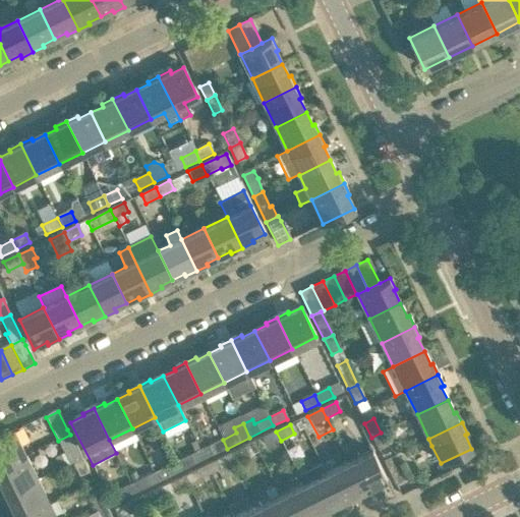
[(267,448),(281,441),(276,432),(262,439),(267,448)]
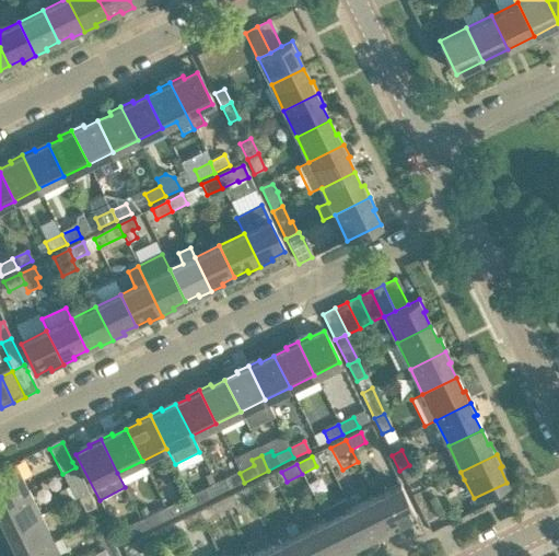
[(0,506),(28,493),(24,485),(14,465),(0,473),(0,506)]
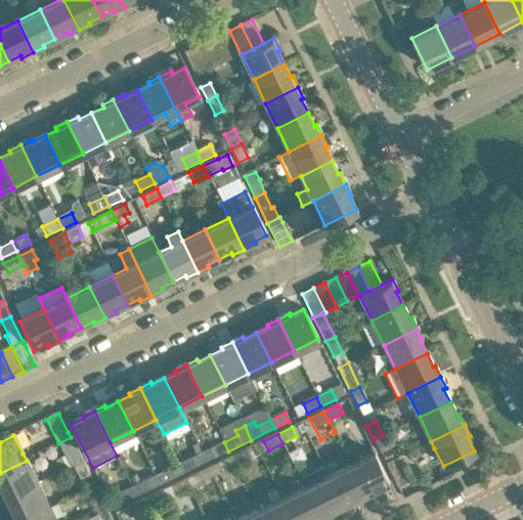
[(374,440),(381,455),(390,449),(383,435),(374,440)]
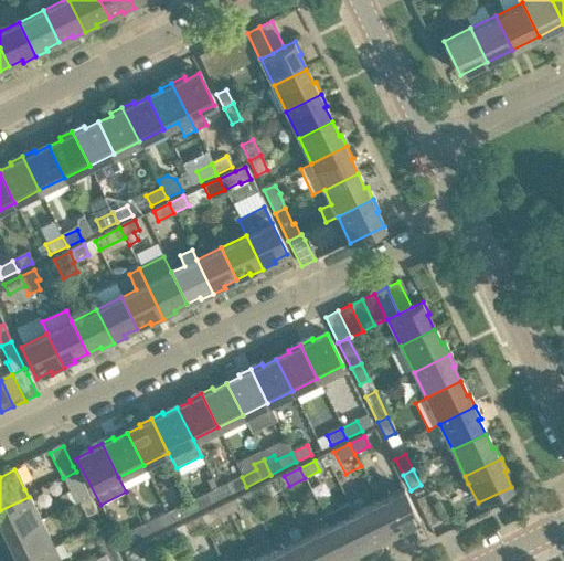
[(80,503),(89,498),(76,472),(63,478),(75,505),(80,503)]
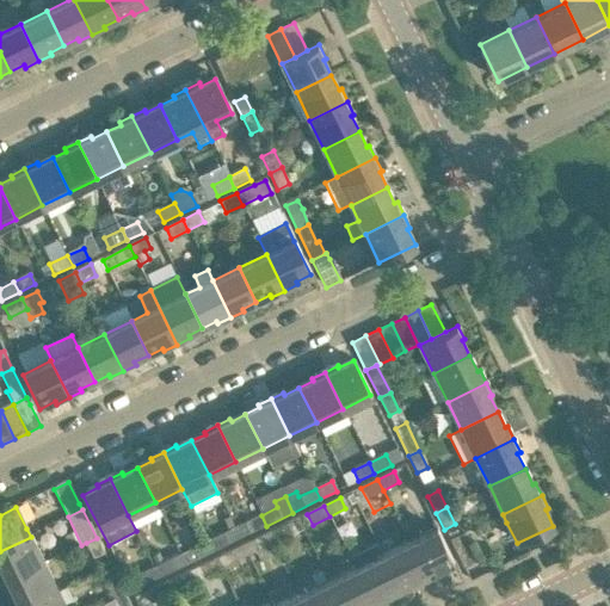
[(240,539),(266,526),(262,515),(234,529),(240,539)]
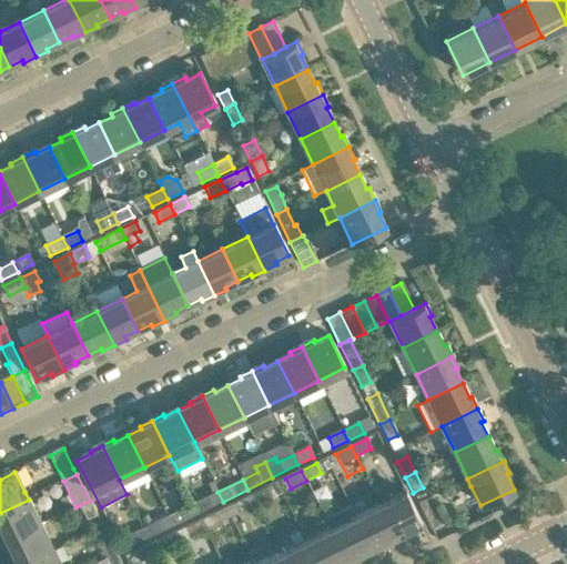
[(251,495),(255,505),(271,497),(265,487),(251,495)]
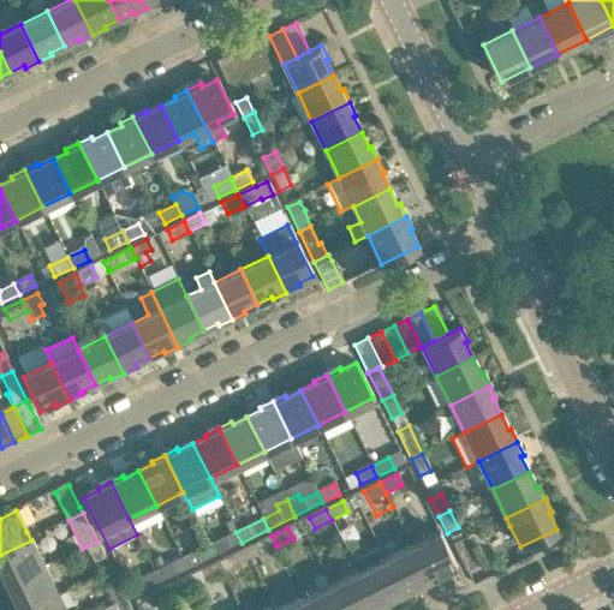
[(214,556),(242,543),(236,532),(209,545),(214,556)]
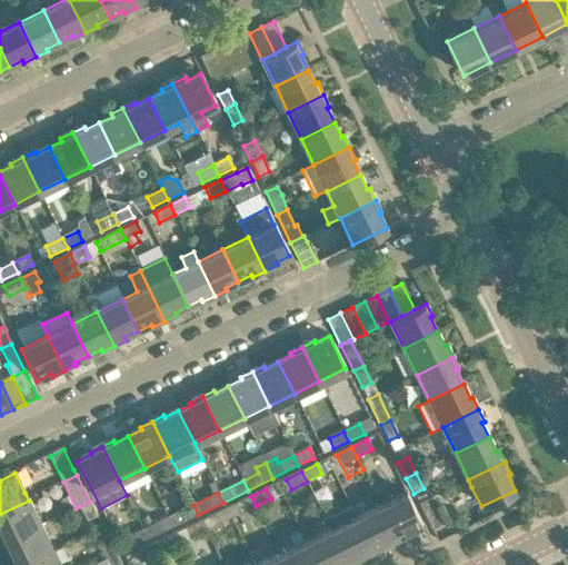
[(422,526),(412,506),(407,494),(380,507),(397,541),(409,535),(408,533),(422,526)]
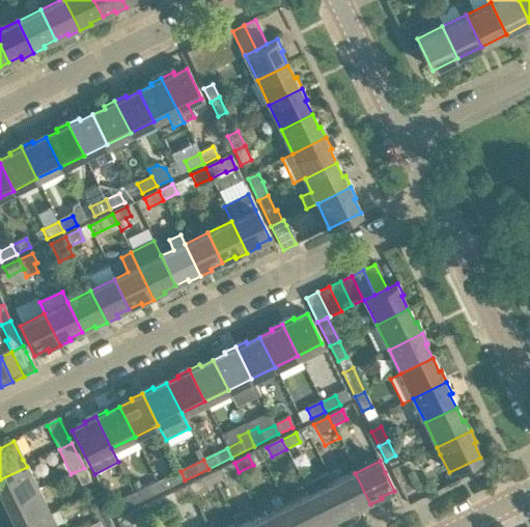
[(216,483),(239,472),(234,463),(211,474),(216,483)]
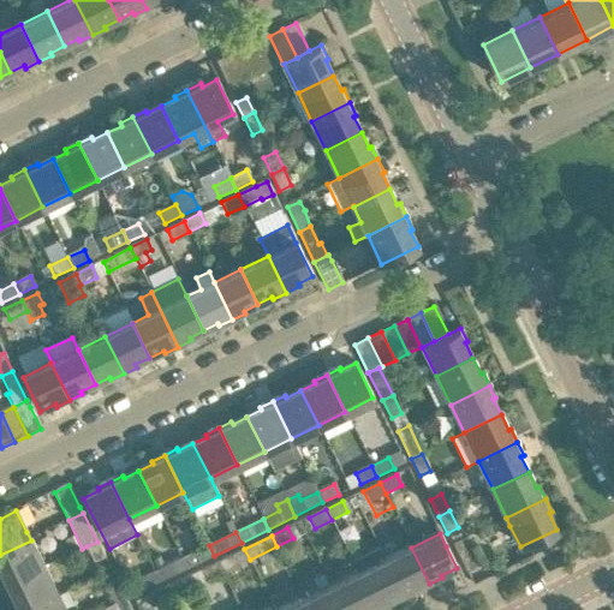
[(481,566),(471,544),(468,537),(453,544),(466,573),(481,566)]
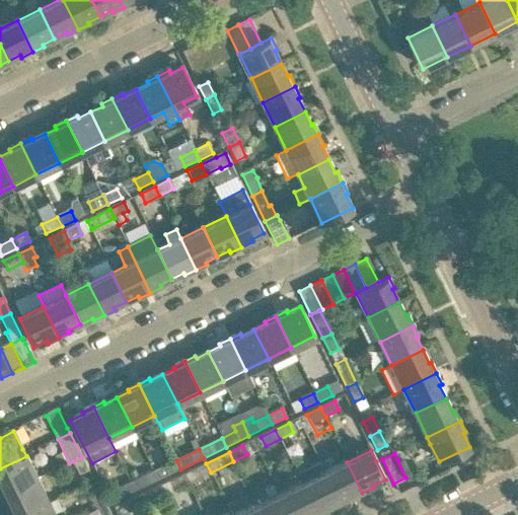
[(7,495),(38,480),(26,456),(0,468),(0,481),(7,495)]
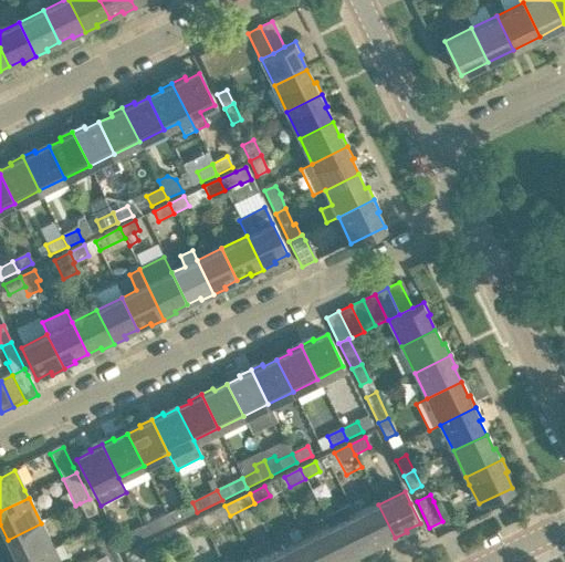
[(90,499),(80,503),(87,519),(97,514),(90,499)]
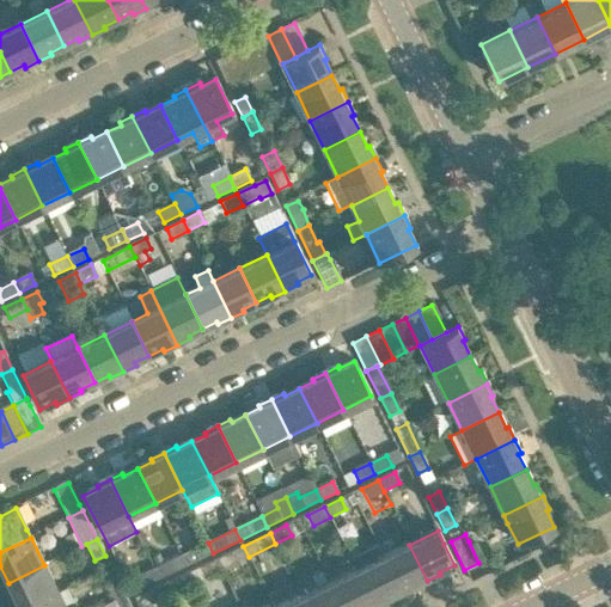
[(196,562),(213,553),(208,543),(191,551),(196,562)]
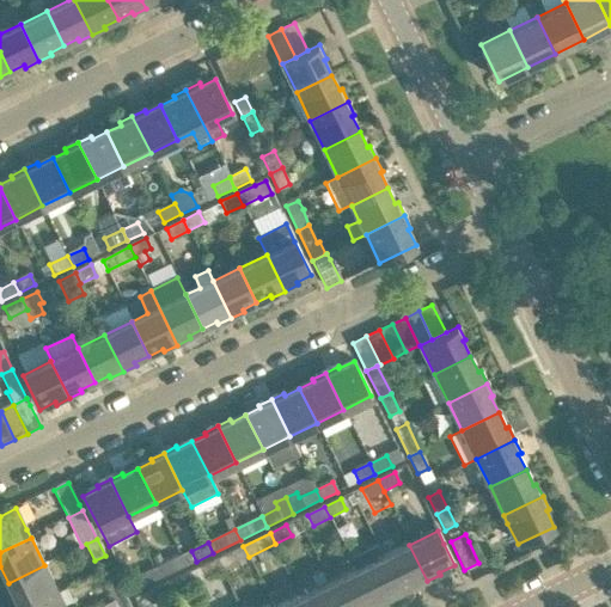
[(415,588),(427,581),(409,545),(383,558),(399,592),(414,586),(415,588)]
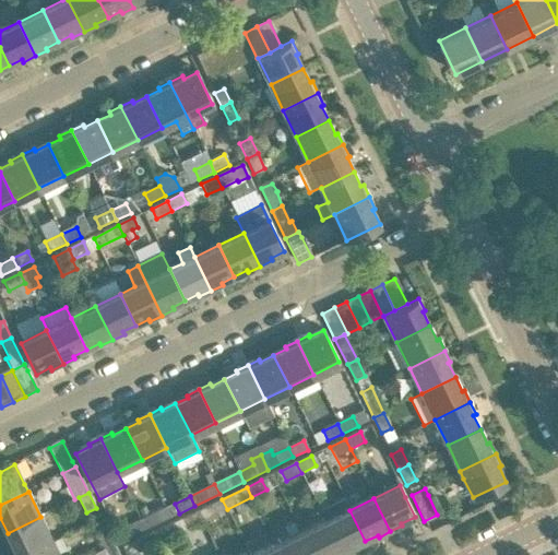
[(202,521),(227,509),(222,499),(198,511),(202,521)]
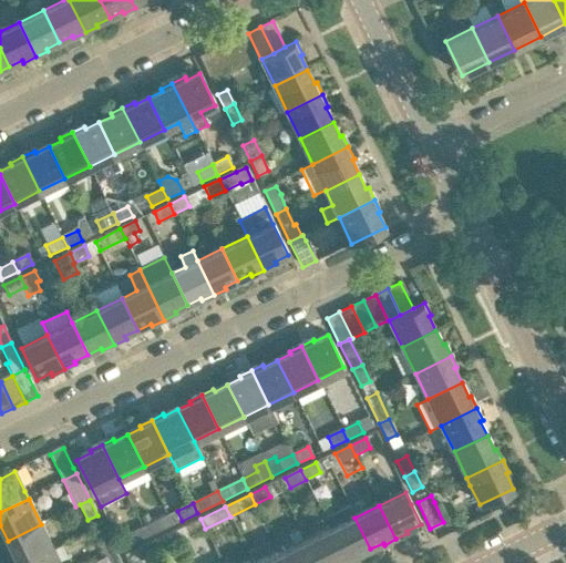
[(146,538),(171,525),(166,515),(142,528),(146,538)]
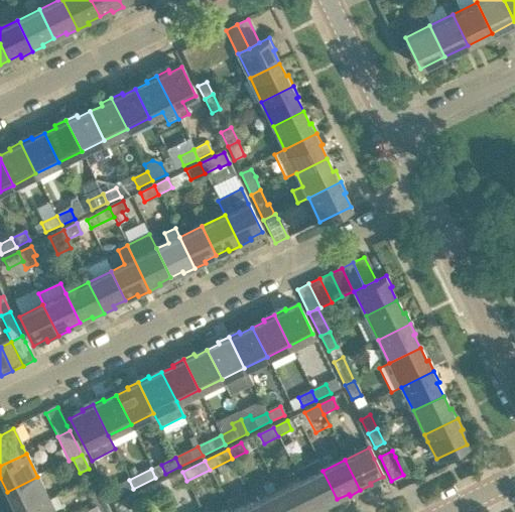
[(325,505),(337,499),(323,471),(299,482),(313,511),(318,511),(326,507),(325,505)]
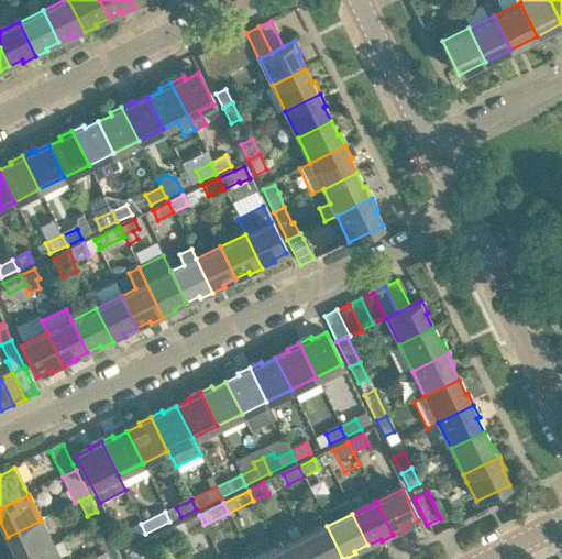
[(188,533),(204,525),(199,515),(183,523),(188,533)]
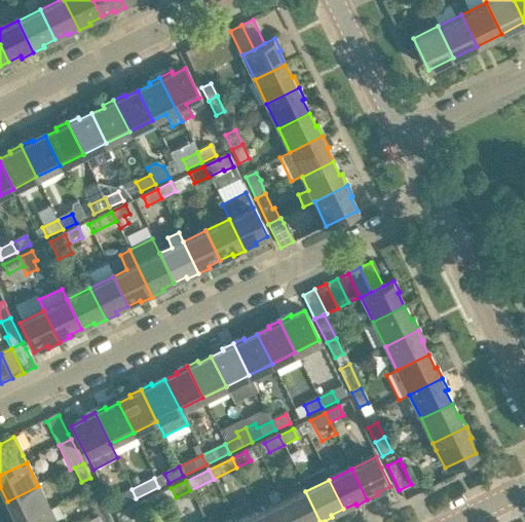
[(27,521),(50,510),(38,486),(7,501),(13,514),(10,515),(13,521),(27,521)]
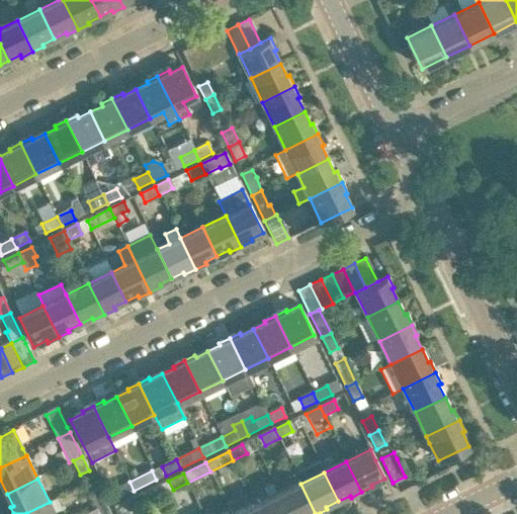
[(120,497),(134,491),(130,482),(115,488),(120,497)]
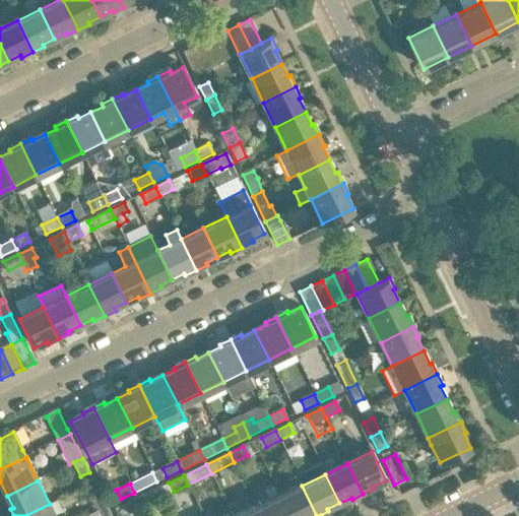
[(316,515),(302,486),(279,497),(287,515),(316,515)]
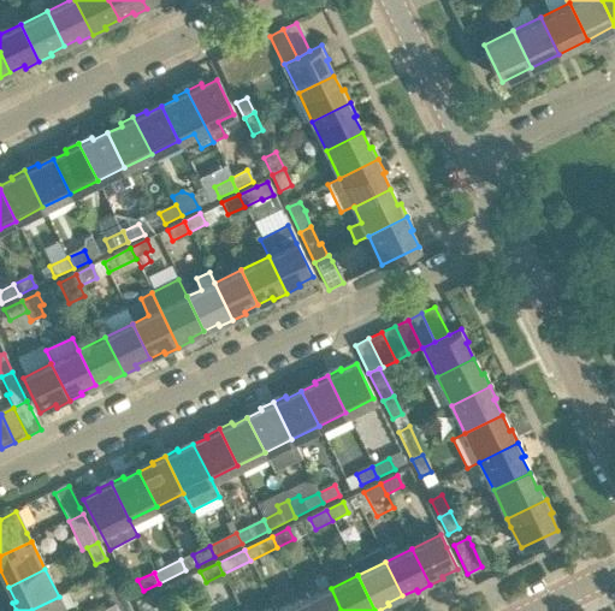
[(113,604),(124,598),(117,582),(106,587),(113,604)]
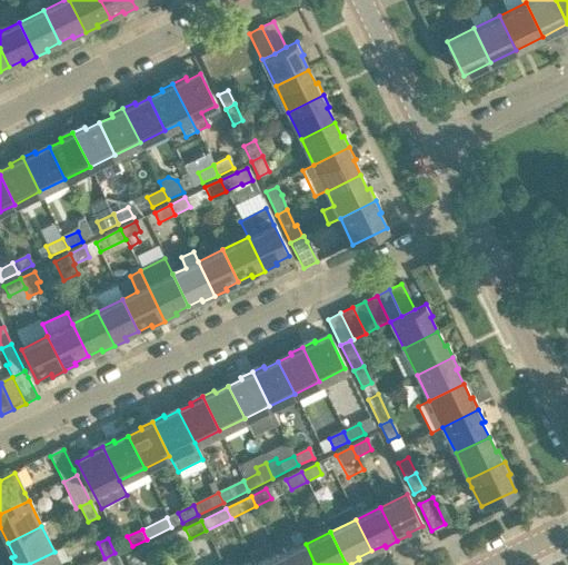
[(150,545),(156,556),(171,548),(166,538),(150,545)]
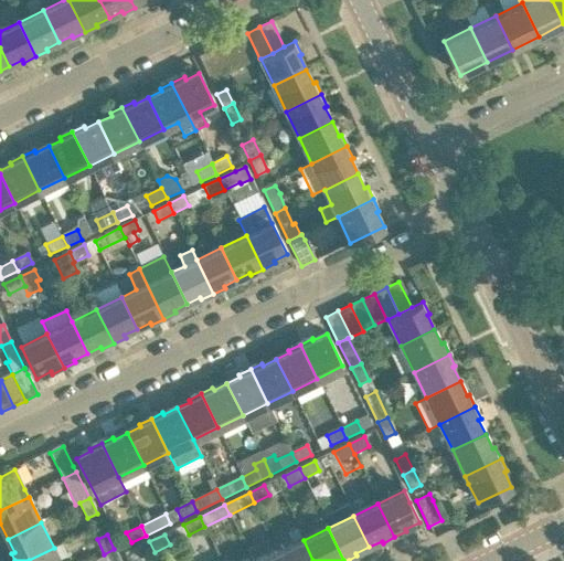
[(312,560),(304,540),(278,552),(282,560),(312,560)]
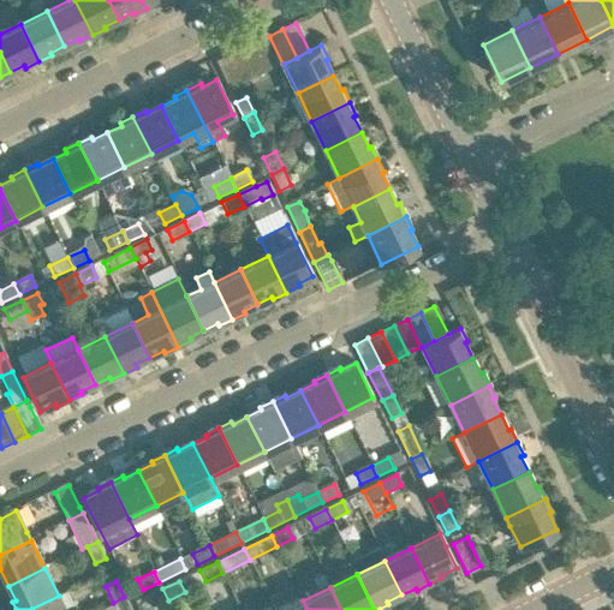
[(151,609),(168,600),(162,588),(145,597),(151,609)]
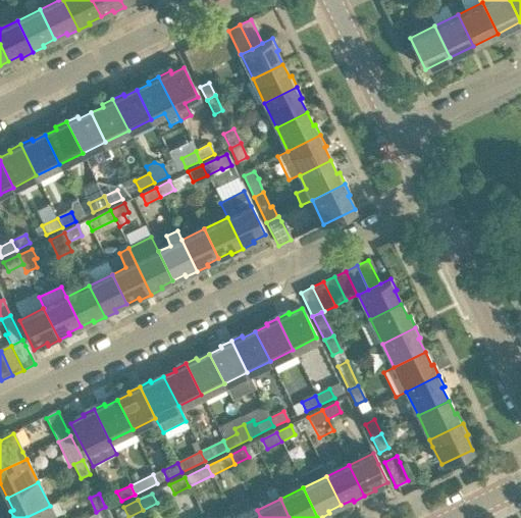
[(55,517),(50,506),(27,517),(55,517)]
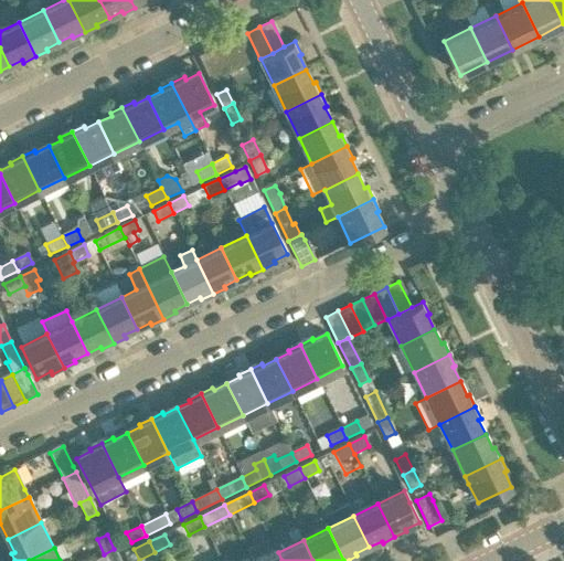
[(104,554),(107,560),(119,560),(114,549),(104,554)]
